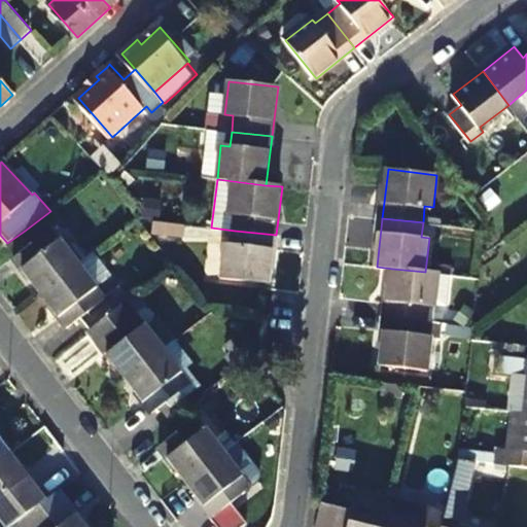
[(80,264),(91,256),(63,220),(15,256),(43,292),(80,264)]
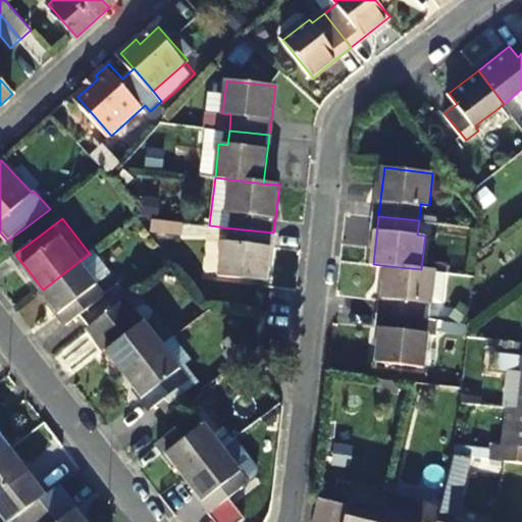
[(273,232),(232,228),(230,244),(223,243),(220,275),(268,281),(273,232)]
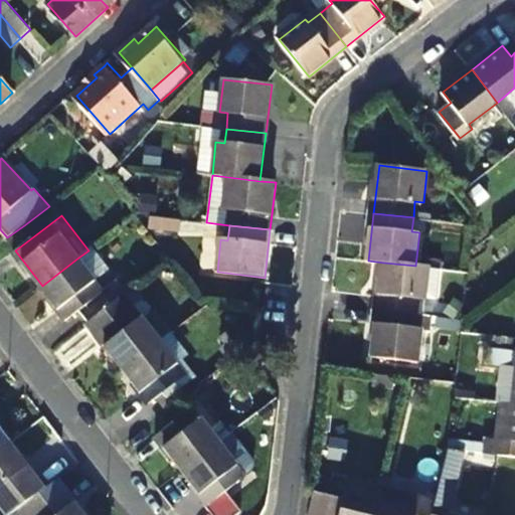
[(78,258),(42,286),(68,320),(105,292),(78,258)]
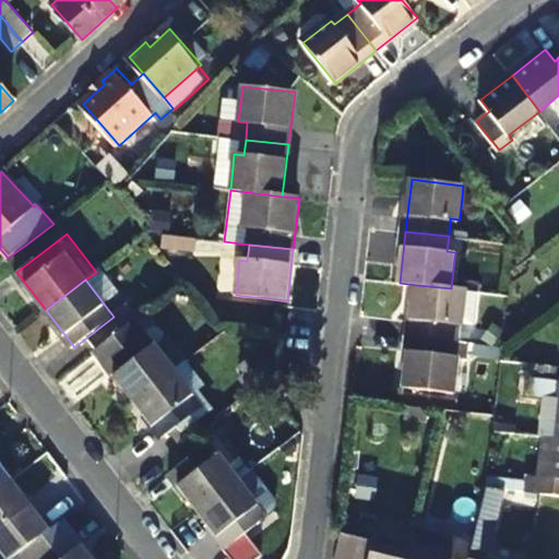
[(451,288),(416,285),(411,335),(455,340),(456,324),(464,324),(467,290),(452,288),(451,288)]
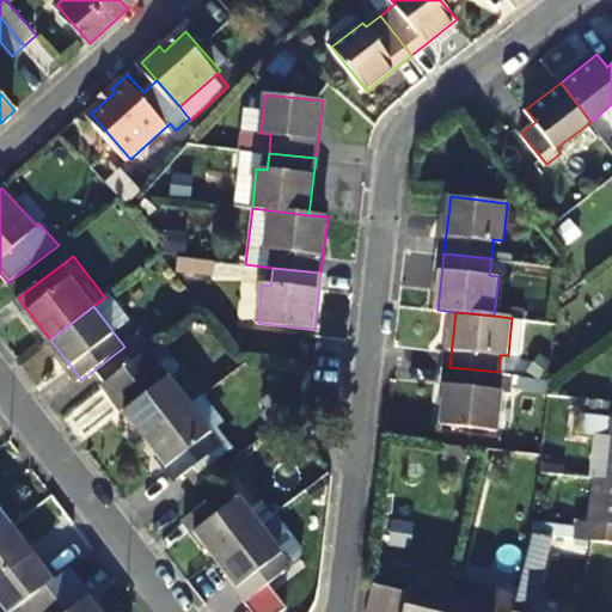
[(148,350),(106,383),(148,438),(191,404),(148,350)]
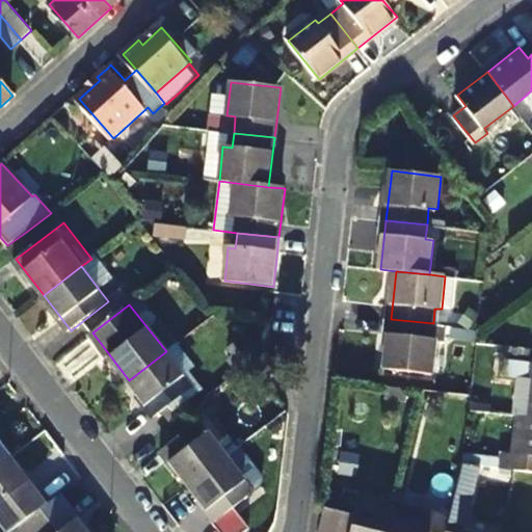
[(437,341),(447,341),(448,325),(433,323),(391,319),(386,369),(434,374),(437,341)]
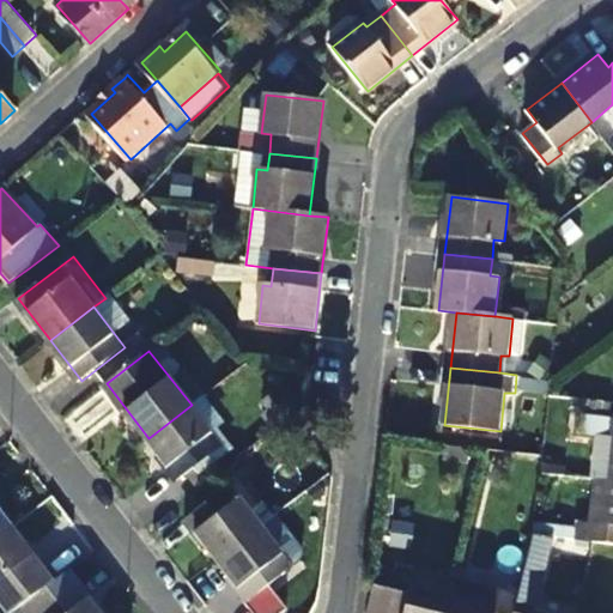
[(192,405),(149,438),(180,478),(223,444),(192,405)]
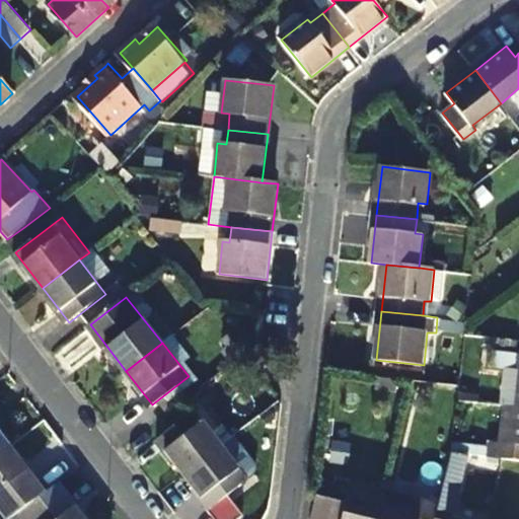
[(492,367),(518,368),(518,404),(518,405),(518,353),(493,351),(492,367)]
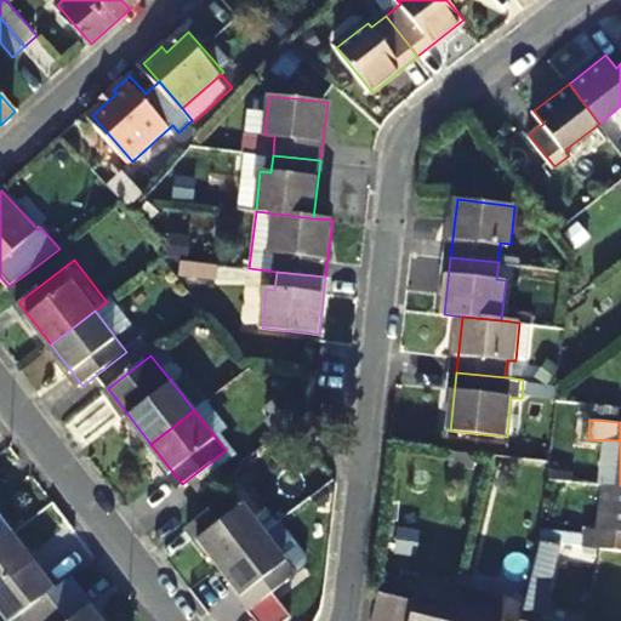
[(605,547),(620,550),(620,485),(616,530),(588,528),(586,545),(605,547)]
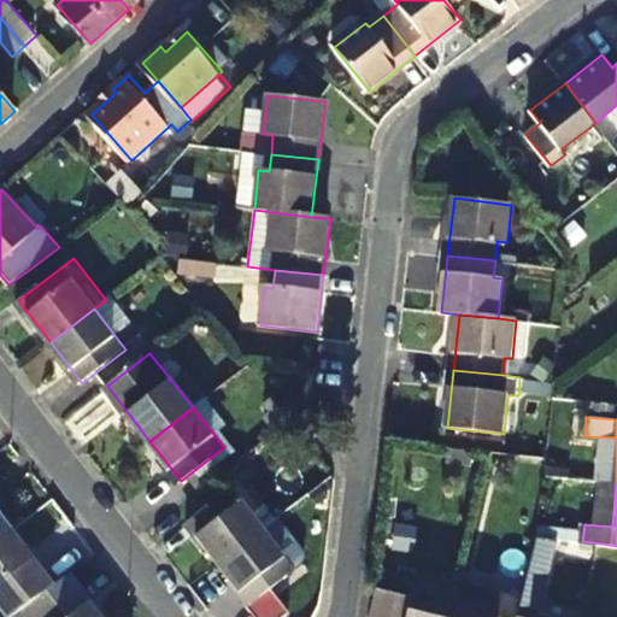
[(231,488),(187,522),(219,563),(264,529),(231,488)]
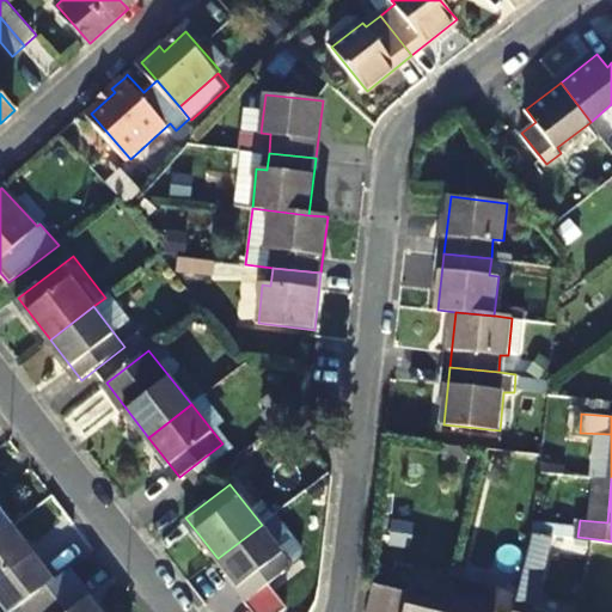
[(0,510),(0,536),(12,526),(0,510)]
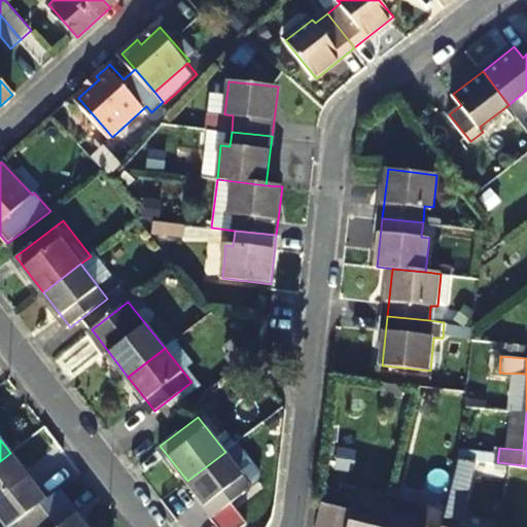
[(215,516),(260,481),(234,446),(225,452),(187,481),(215,516)]
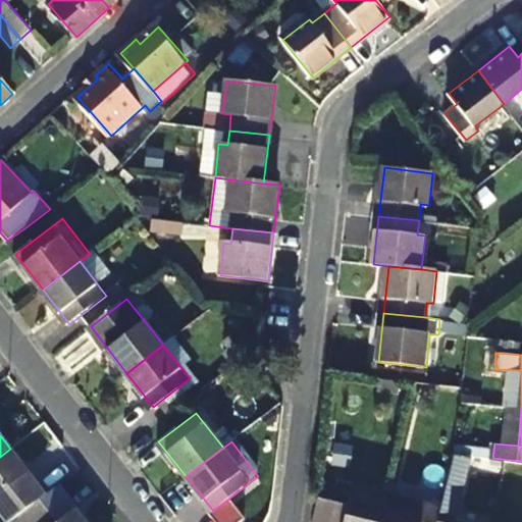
[(10,449),(0,457),(0,511),(8,521),(12,521),(46,497),(10,449)]
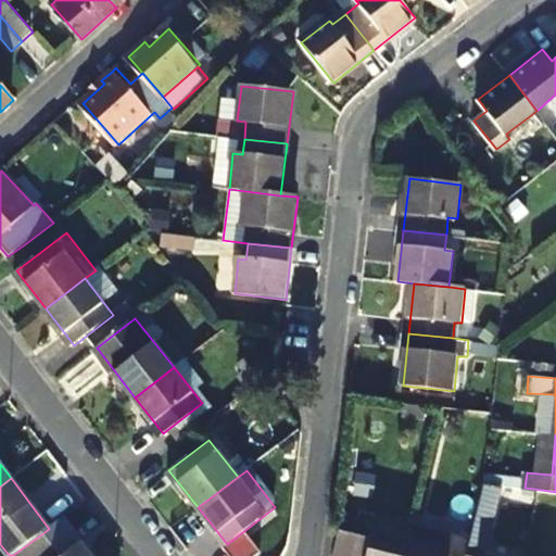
[(485,555),(503,485),(484,483),(471,539),(466,555),(485,555)]
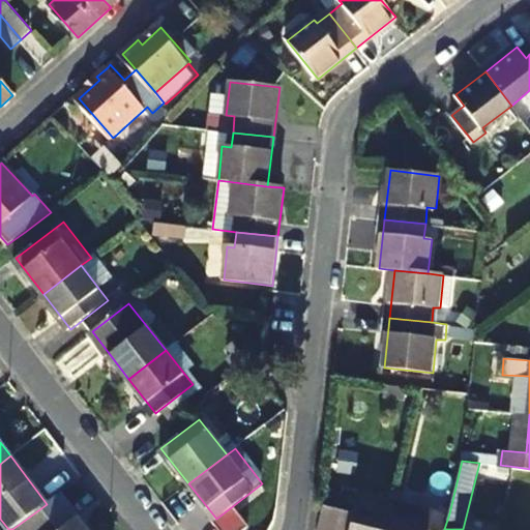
[(326,496),(318,529),(390,529),(393,519),(356,510),(357,504),(326,496)]
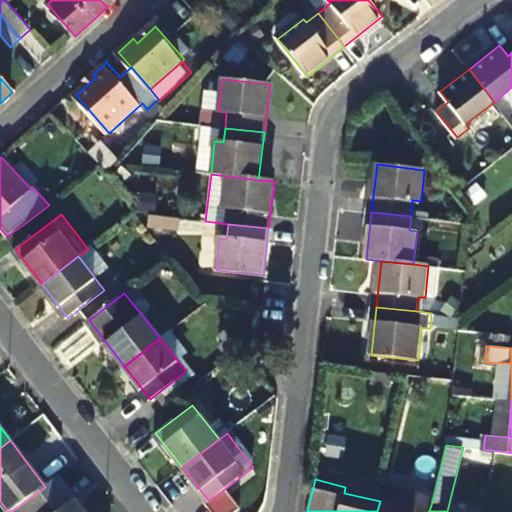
[(429,511),(434,496),(384,484),(380,501),(377,511),(429,511)]
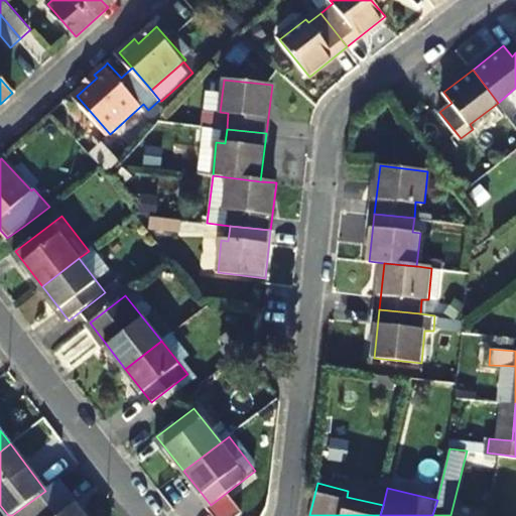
[(85,515),(67,492),(35,515),(85,515)]
